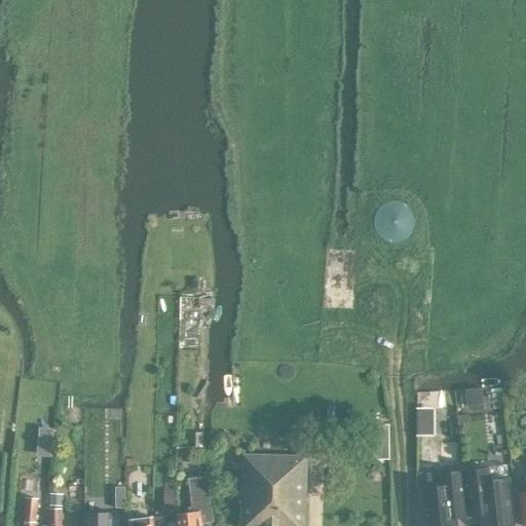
[(204,278),(193,278),(193,288),(204,288),(204,278)]
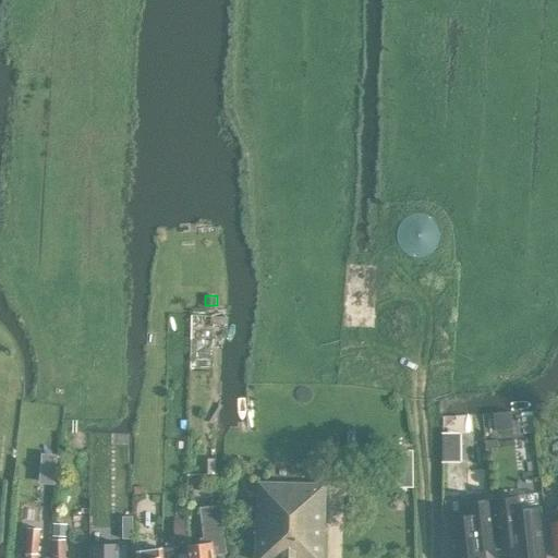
[(509,411),(495,413),(496,429),(511,427),(509,411)]
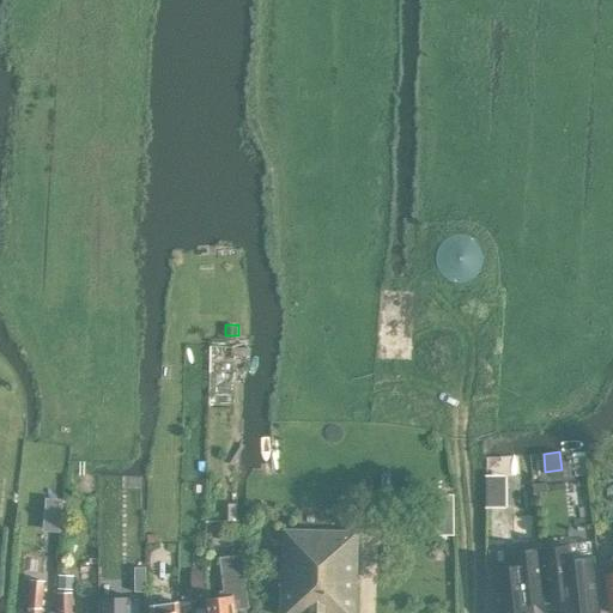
[(487,472),(486,504),(508,505),(509,473),(487,472)]
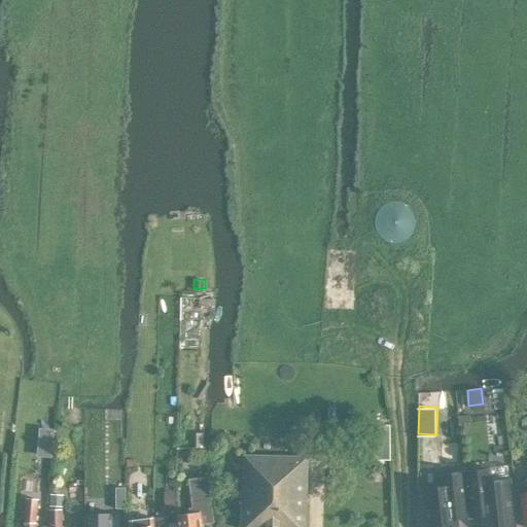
[(468,415),(457,416),(458,423),(469,422),(468,415)]
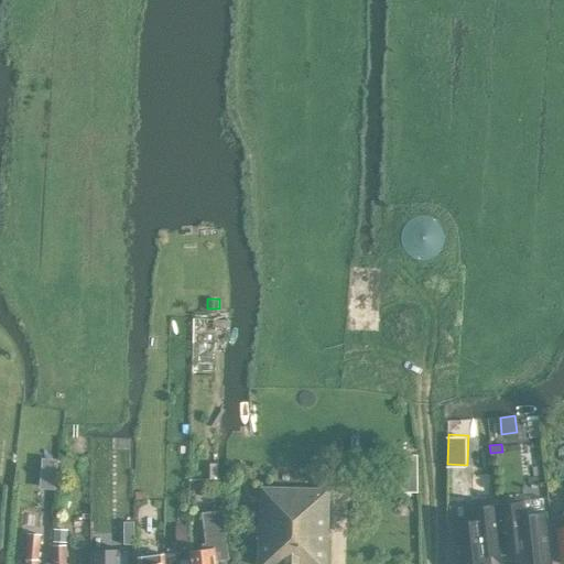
[(418,490),(416,453),(398,454),(399,491),(418,490)]
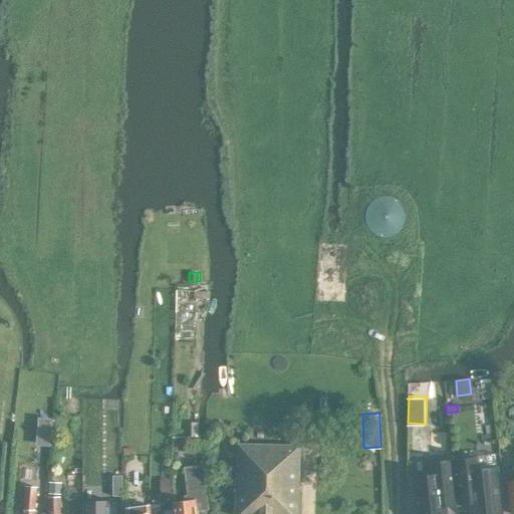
[(36,416),(35,443),(52,444),(53,417),(36,416)]
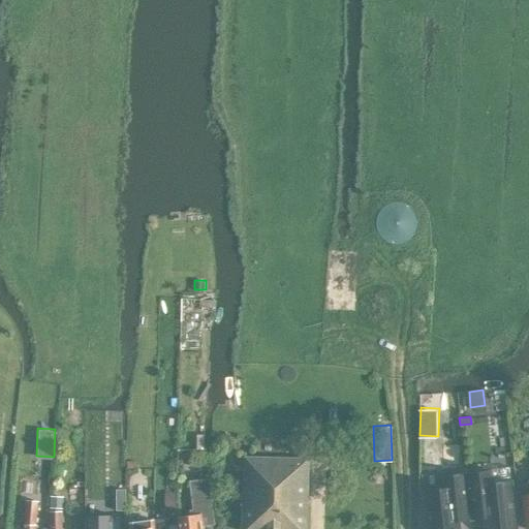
[(255,528),(302,528),(305,457),(241,455),(239,528),(255,528)]
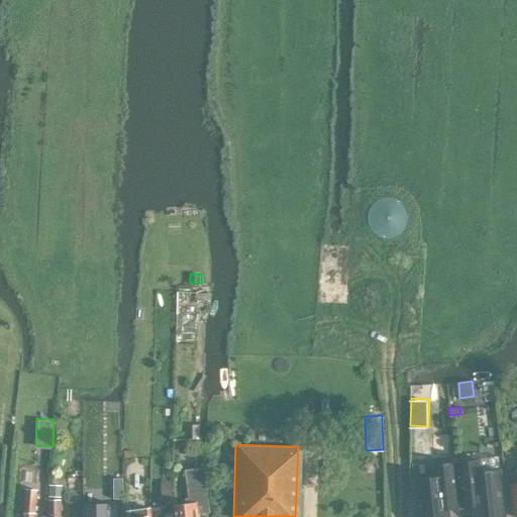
[(481,460),(455,462),(459,497),(472,495),(473,505),(474,516),(505,516),(500,471),(499,471),(498,455),(481,457),(481,460)]
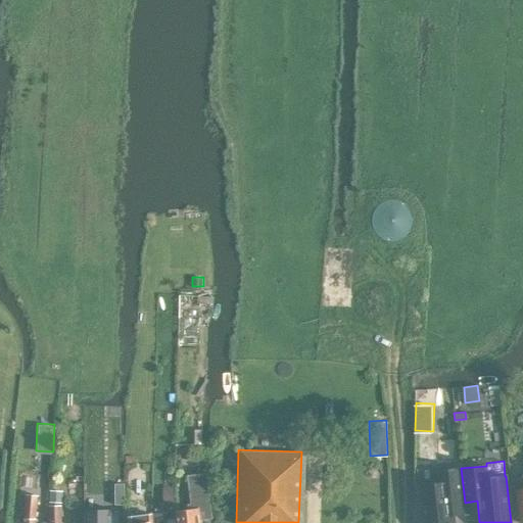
[(437,483),(419,485),(423,522),(455,522),(454,514),(453,504),(465,503),(461,468),(436,471),(437,483)]
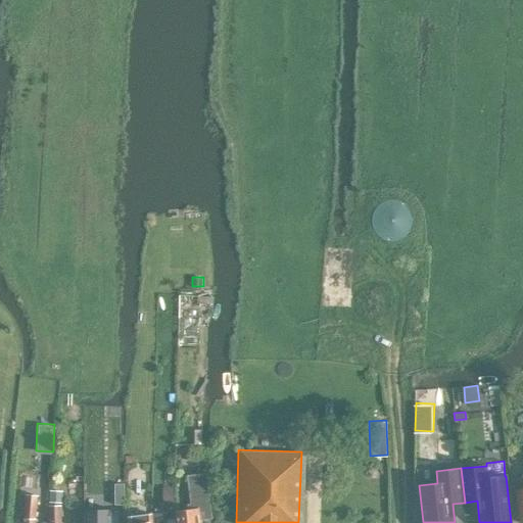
[(188,508),(173,510),(174,522),(198,522),(198,516),(208,514),(203,476),(186,478),(189,503),(187,503),(188,508)]
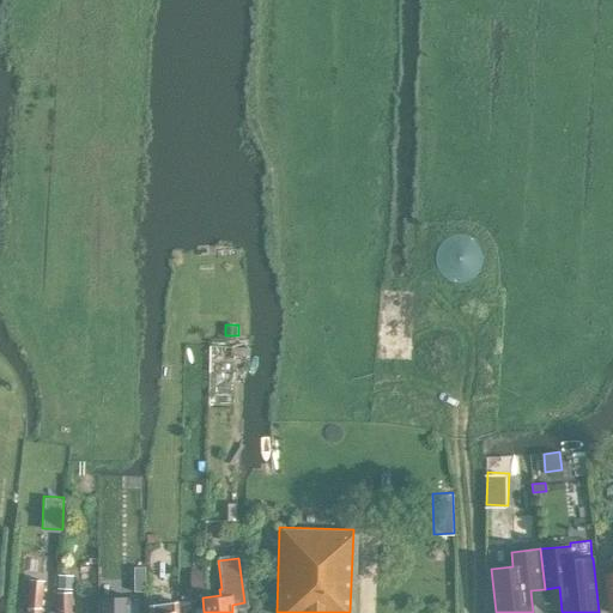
[(144,568),(133,568),(133,592),(144,592),(144,568)]
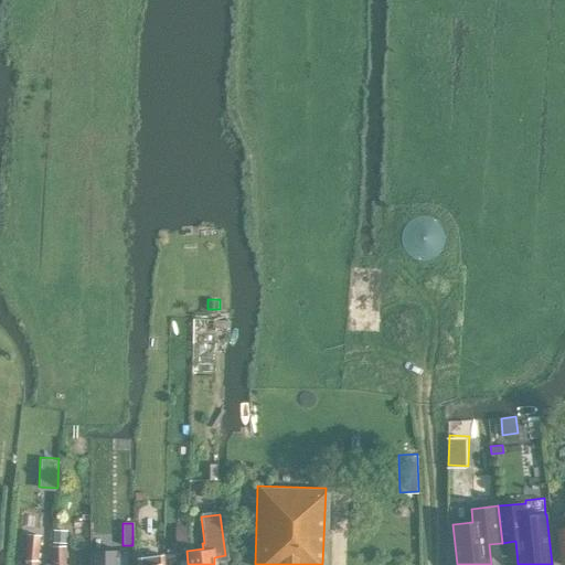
[(564,525),(554,526),(558,563),(564,561),(564,525)]
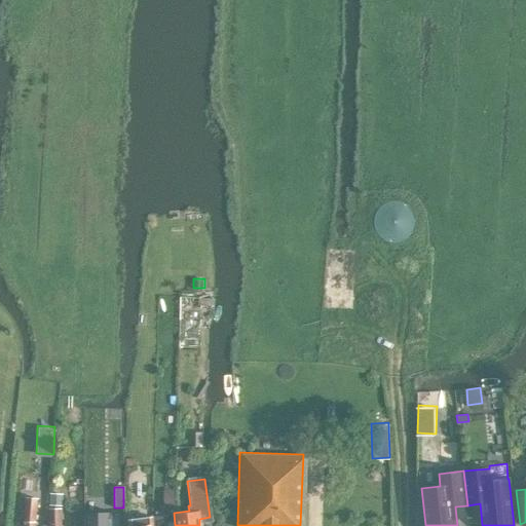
[(49,492),(48,504),(62,505),(63,493),(49,492)]
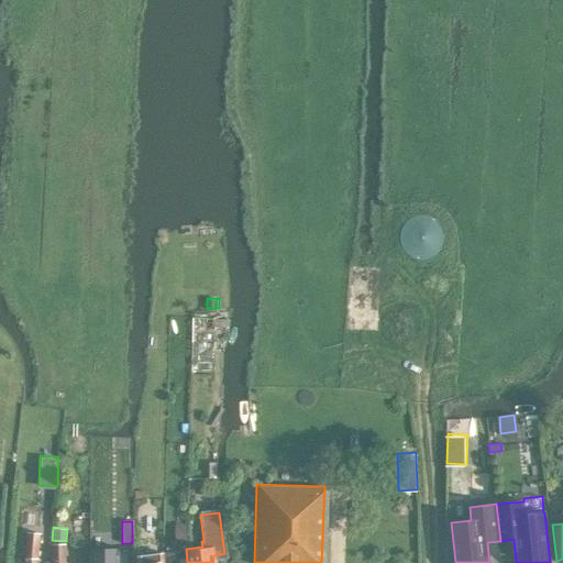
[(25,531),(23,558),(22,562),(35,562),(35,558),(37,532),(25,531)]
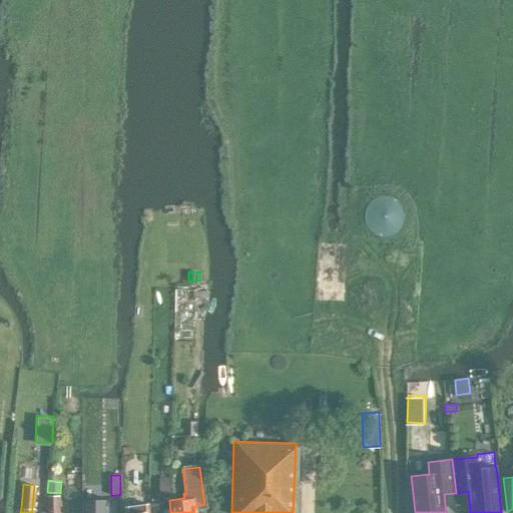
[(44,512),(57,512),(58,495),(45,495),(44,512)]
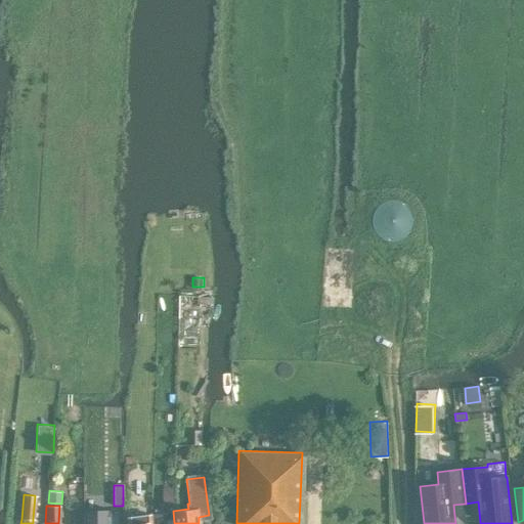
[(165,523),(174,523),(173,511),(173,508),(164,509),(165,523)]
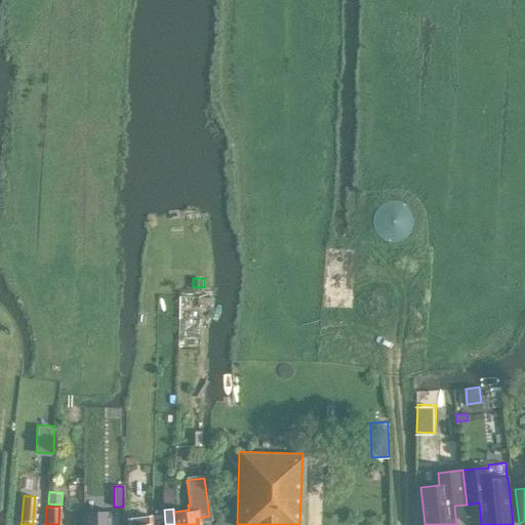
[(111,510),(84,510),(84,524),(110,524),(111,514),(111,510)]
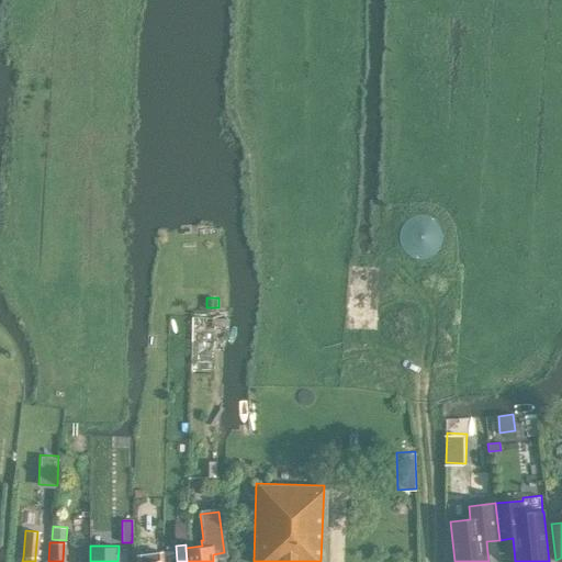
[(161,561),(160,547),(144,550),(134,551),(135,561),(161,561)]
